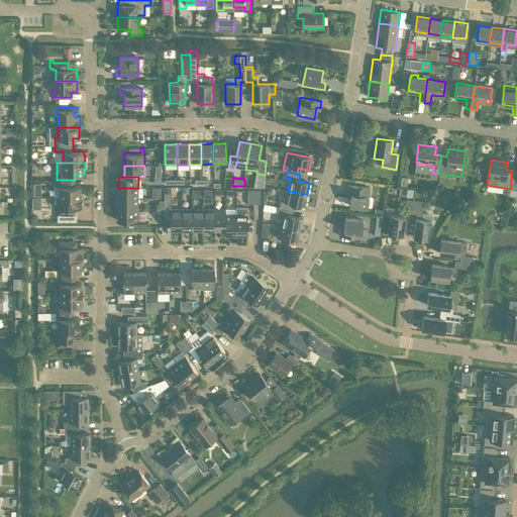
[(60,198),(61,198),(81,198),(81,197),(81,186),(75,186),(75,180),(57,180),(57,187),(60,187),(60,198)]
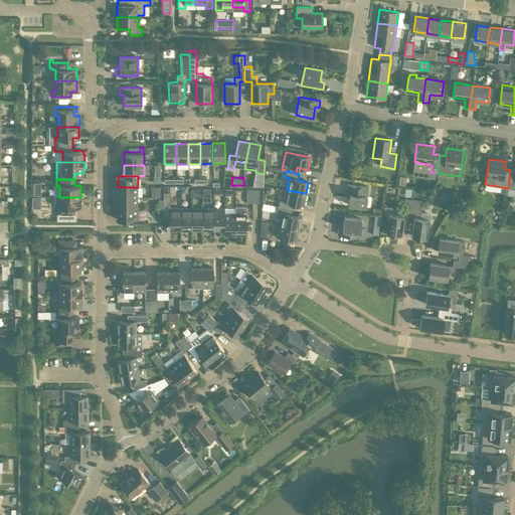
[(34,194),(42,194),(42,181),(34,181),(34,194)]
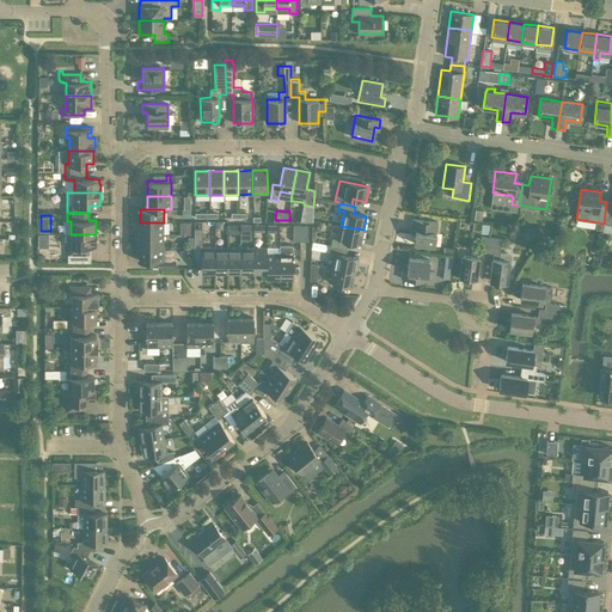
[(411,230),(416,230),(414,244),(434,246),(438,222),(412,219),(411,230)]
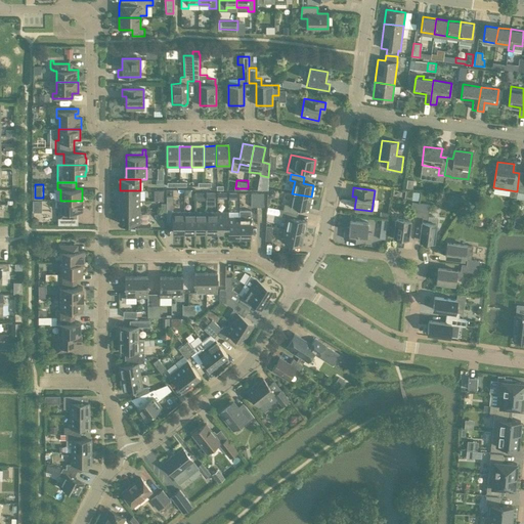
[(164,200),(165,189),(156,189),(155,199),(164,200)]
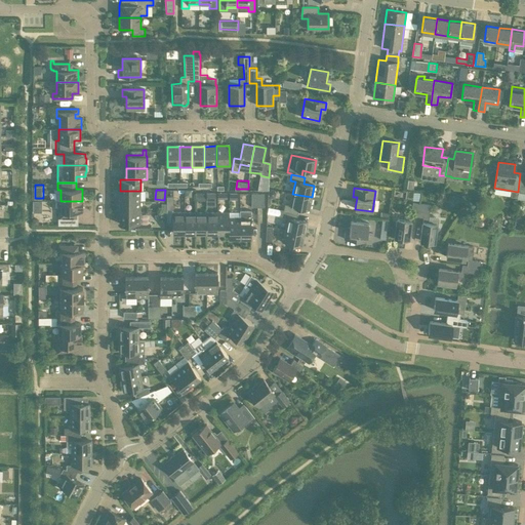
[(120,191),(120,201),(140,202),(140,191),(120,191)]
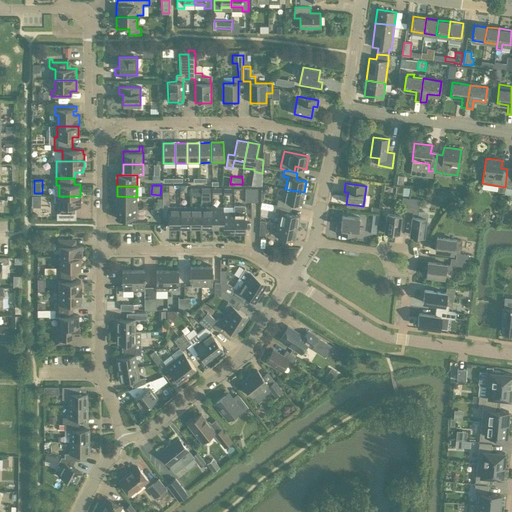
[(278,199),(276,205),(290,208),(291,202),(302,204),(304,192),(285,189),(283,200),(278,199)]
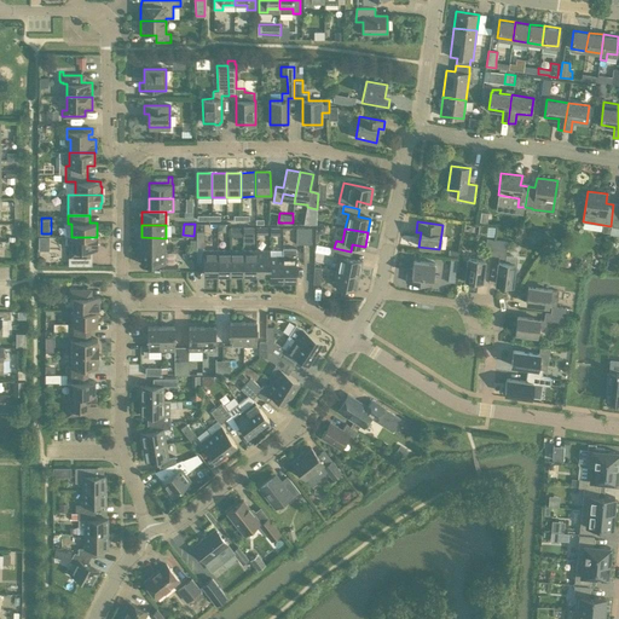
[(255,241),(256,230),(246,230),(244,241),(255,241)]
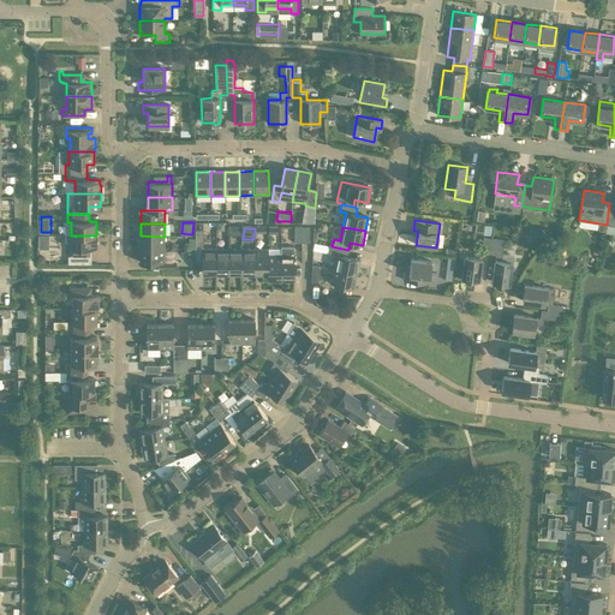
[(69,249),(69,256),(90,256),(89,249),(97,249),(97,234),(96,234),(96,236),(72,236),(72,249),(69,249)]
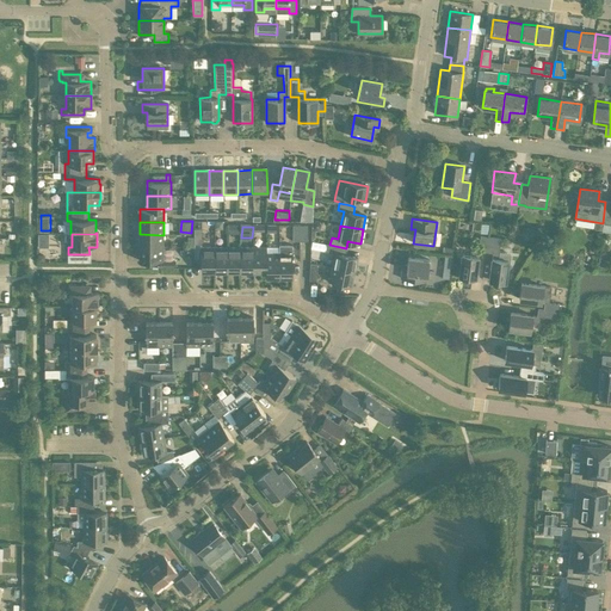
[(49,248),(49,234),(38,234),(38,247),(49,248)]
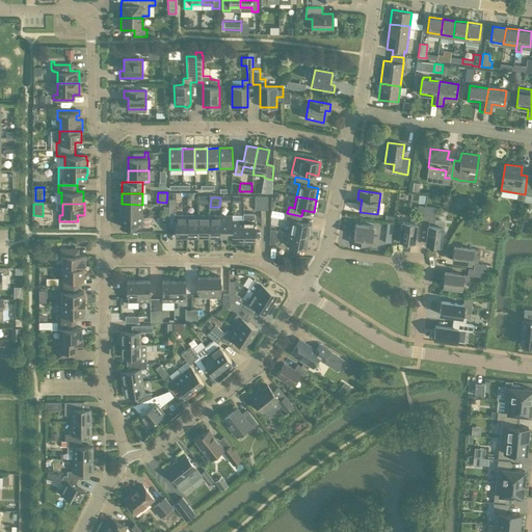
[(122,204),(122,215),(142,215),(142,205),(122,204)]
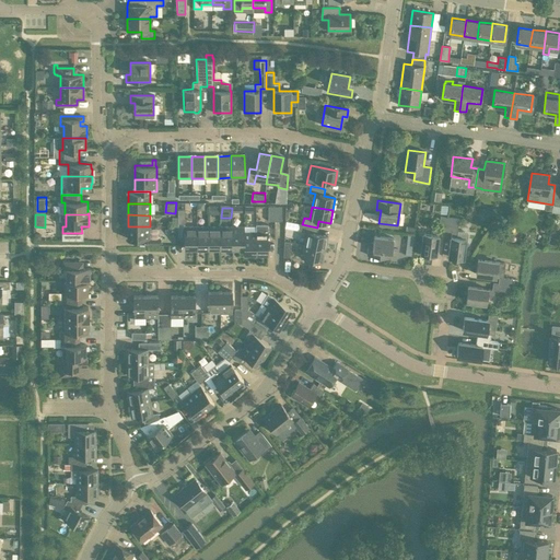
[(439,231),(445,231),(446,217),(440,217),(439,228),(433,226),(432,234),(423,233),(421,254),(435,255),(439,231)]
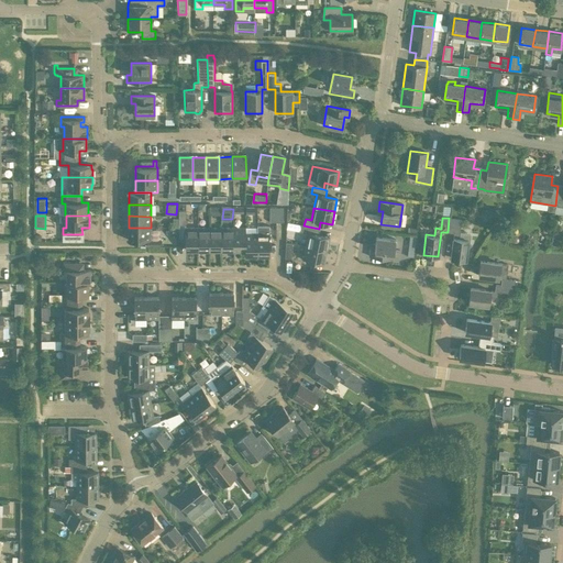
[(468,234),(467,233),(466,232),(460,232),(462,220),(449,218),(448,232),(454,233),(451,258),(465,260),(468,235),(468,234)]
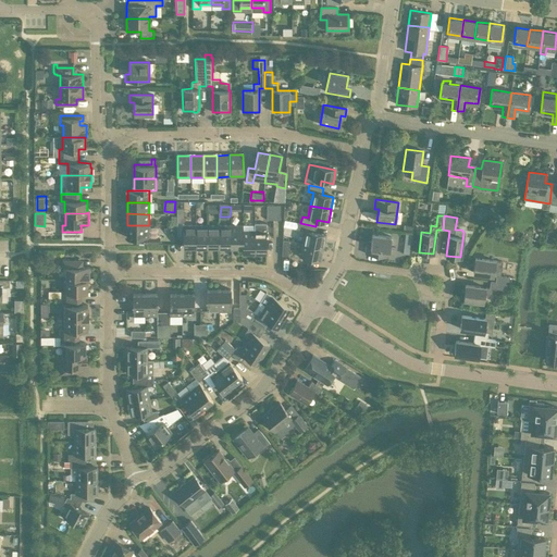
[(254,222),(254,231),(254,252),(267,252),(267,231),(265,231),(265,222),(254,222)]
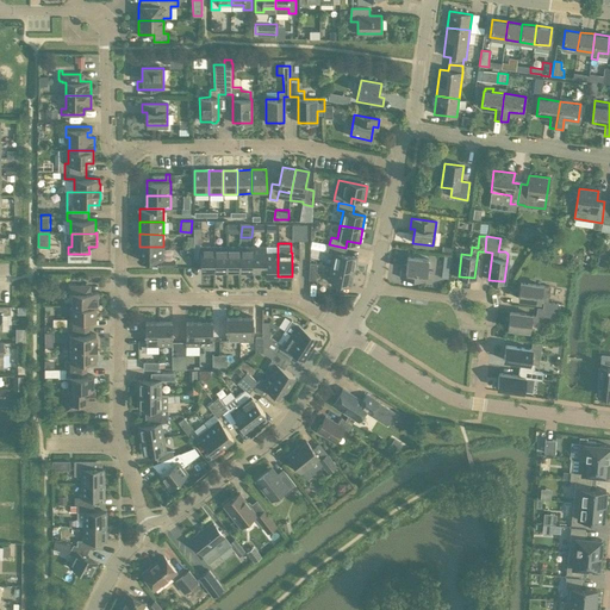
[(344,255),(346,248),(329,244),(327,244),(324,251),(335,253),(331,267),(354,272),(356,257),(344,255)]
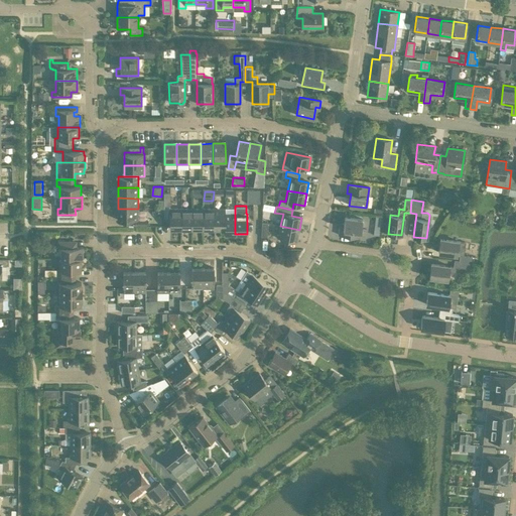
[(138,219),(138,209),(118,209),(118,219),(138,219)]
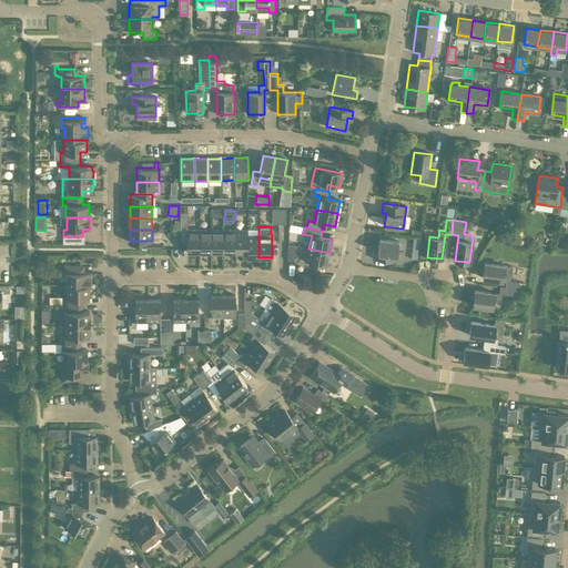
[(186,252),(199,252),(199,230),(186,230),(186,252)]
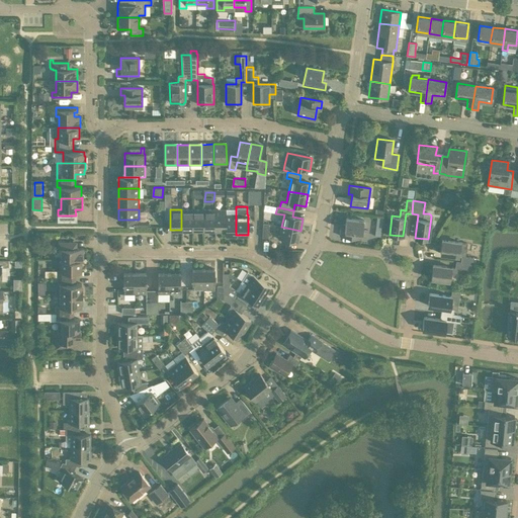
[(192,209),(181,209),(181,230),(192,230),(192,209)]
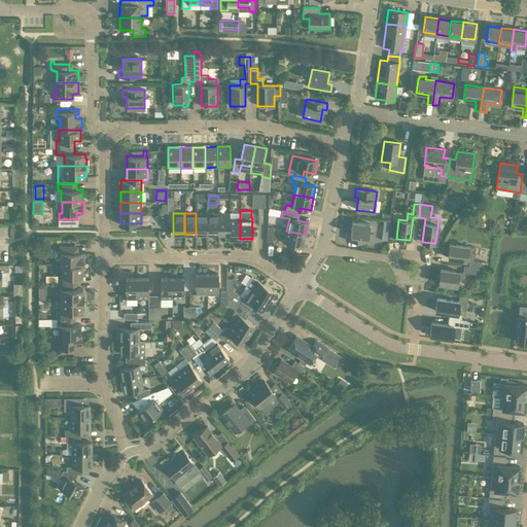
[(207,234),(207,213),(196,213),(196,234),(207,234)]
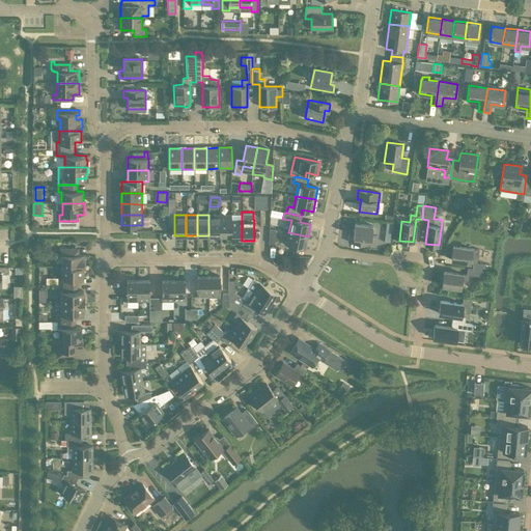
[(220,215),(208,215),(208,235),(220,235),(220,215)]
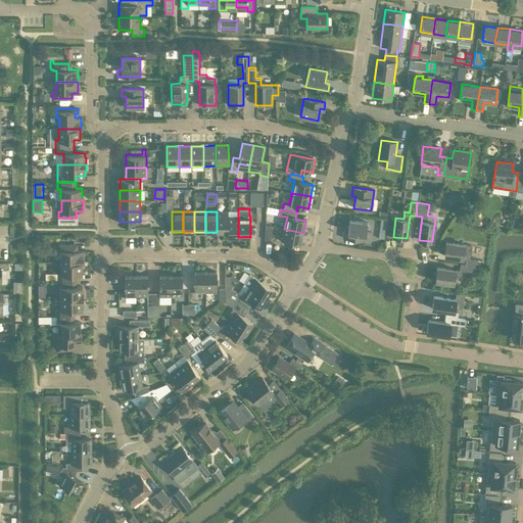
[(228,211),(217,211),(217,232),(227,232),(228,232),(228,217),(228,211)]
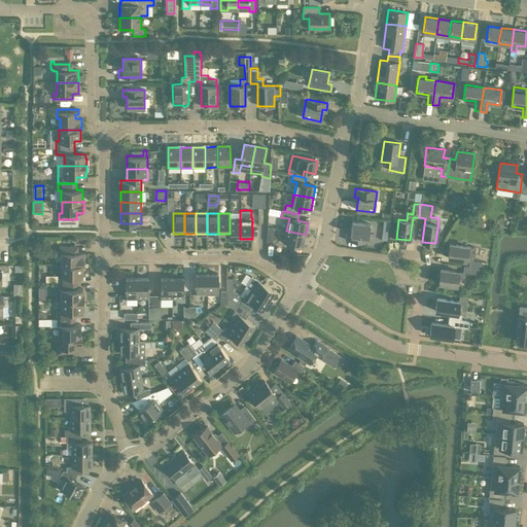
[(240,239),(240,218),(230,218),(230,234),(229,234),(229,239),(240,239)]
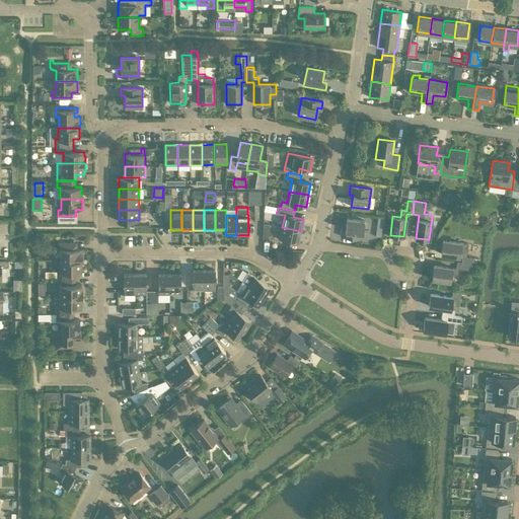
[(362,239),(364,221),(347,218),(345,230),(341,229),(341,236),(362,239)]
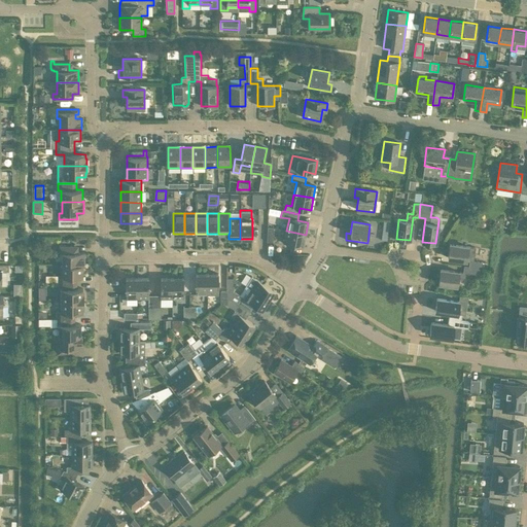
[(303,246),(306,235),(286,231),(284,243),(303,246)]
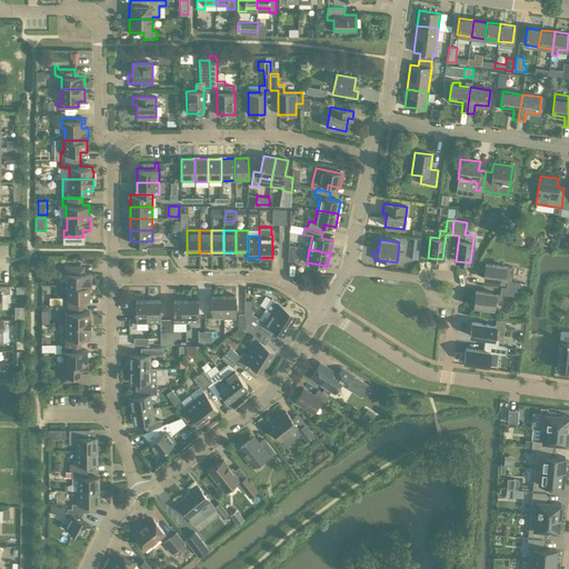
[(507,281),(506,288),(520,290),(521,283),(511,282),(513,267),(486,263),(483,279),(507,281)]
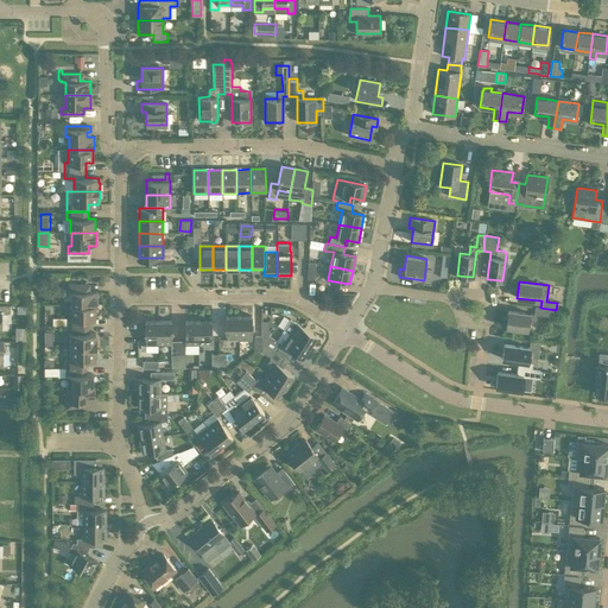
[(71,305),(95,305),(96,305),(97,292),(89,292),(90,285),(69,285),(69,292),(71,292),(71,305)]
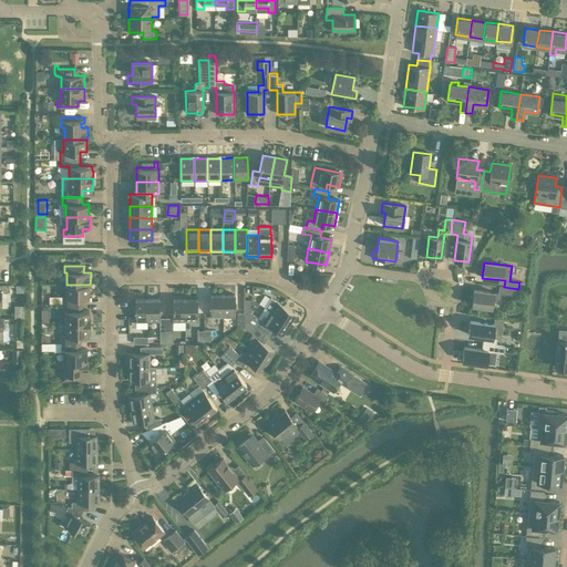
[(0,307),(1,307),(1,292),(9,292),(9,286),(0,285),(0,307)]
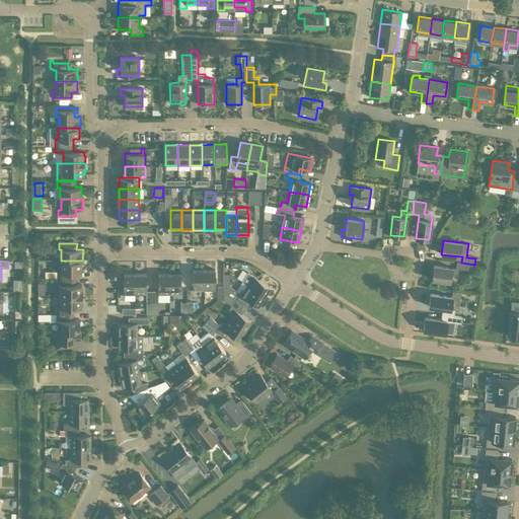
[(81,272),(81,261),(61,261),(60,261),(60,272),(58,272),(58,278),(75,278),(75,272),(81,272)]
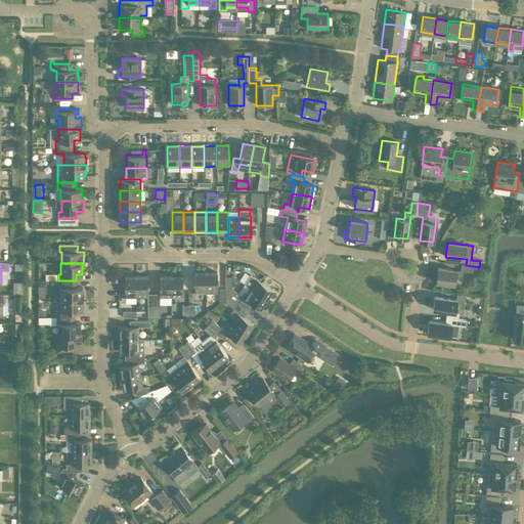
[(466,265),(462,265),(461,271),(438,268),(436,281),(455,285),(456,275),(463,276),(464,271),(478,273),(479,267),(466,265)]
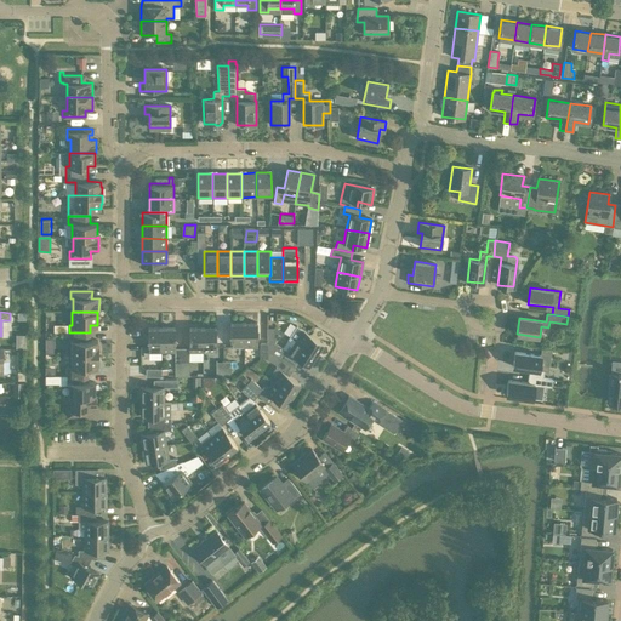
[(231,347),(244,347),(244,323),(231,323),(231,347)]
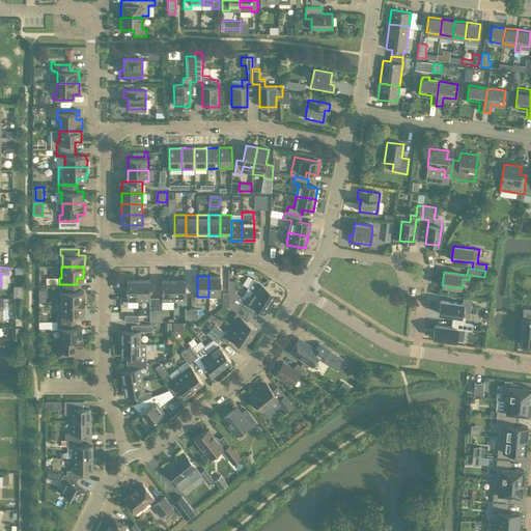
[(220,297),(220,276),(208,276),(208,297),(220,297)]
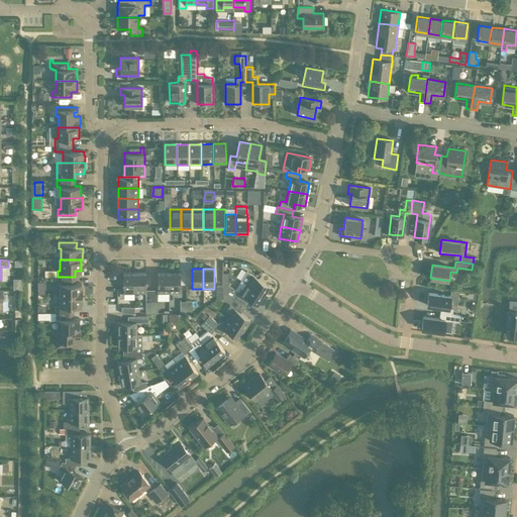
[(240,281),(245,284),(263,295),(269,286),(252,275),(246,271),(240,281)]
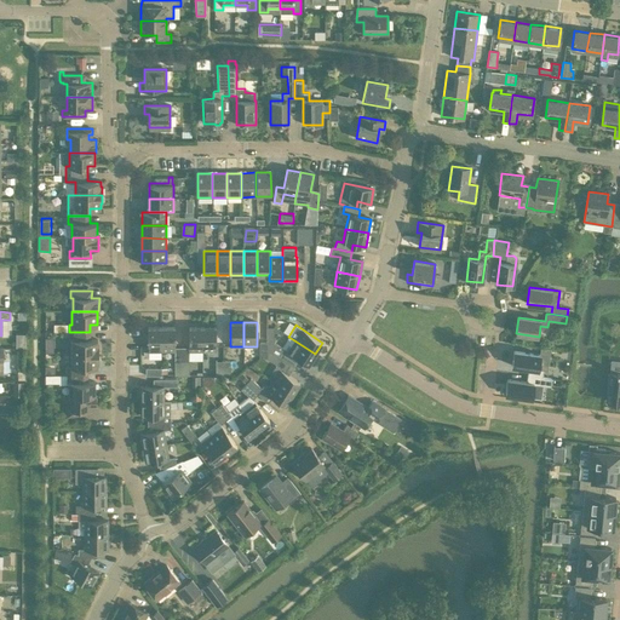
[(148,351),(161,351),(161,327),(148,327),(148,351)]
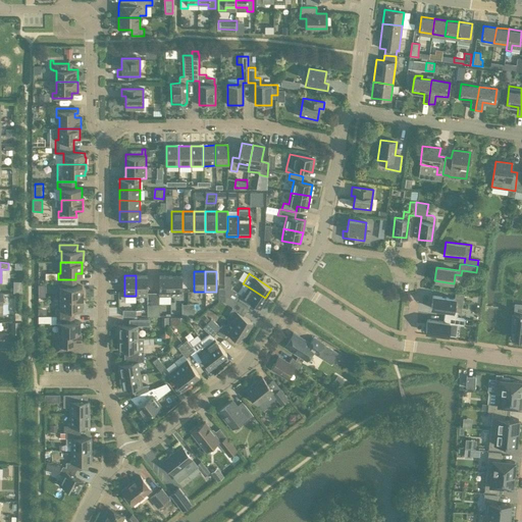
[(136,296),(147,296),(147,275),(136,275),(136,296)]
